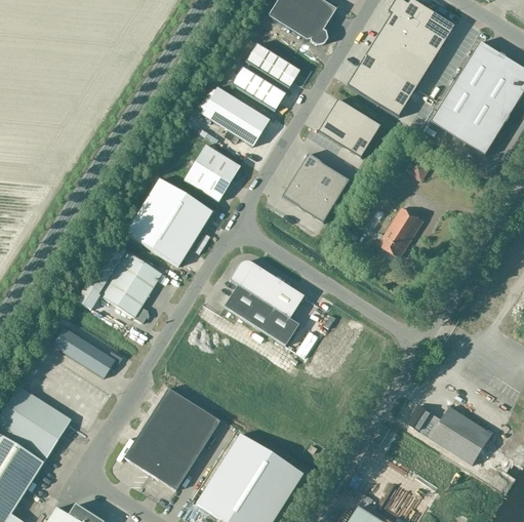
[(336,8),(322,0),(278,0),(269,15),(307,39),(311,38),(311,41),(317,45),(324,43),(327,38),(326,31),(323,29),(336,8)]
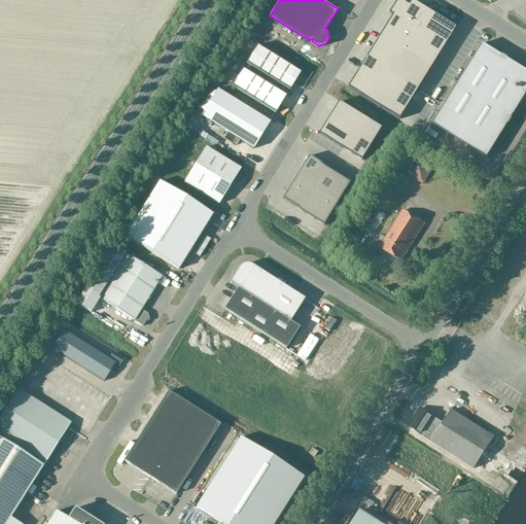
[(401,116),(458,25),(419,0),(413,0),(411,3),(407,0),(397,0),(391,10),(395,12),(350,84),(401,116)]
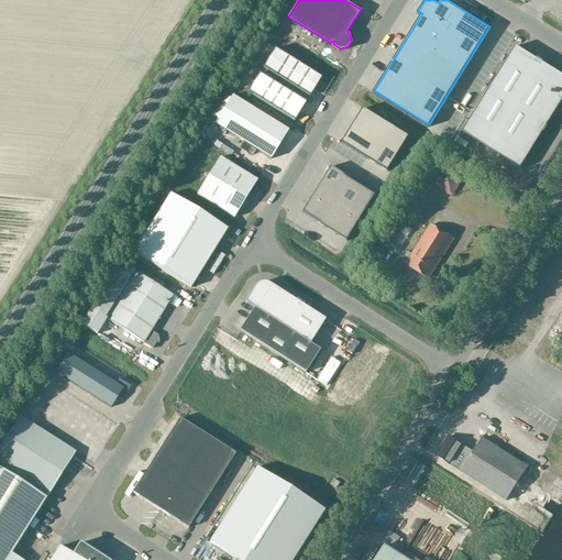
[(561,70),(517,43),(463,130),(521,165),(561,100),(561,70)]
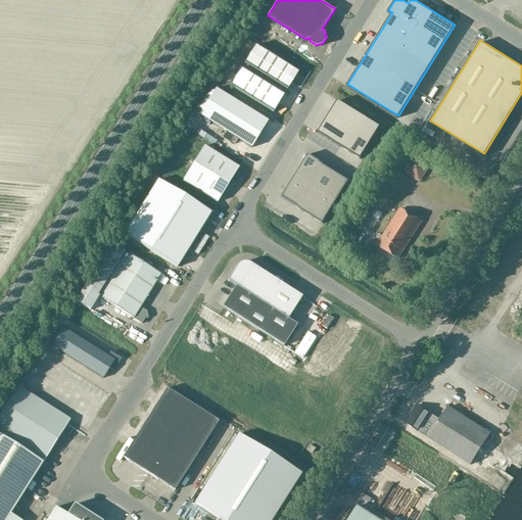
[(255,43),(245,60),(288,87),(298,71),(255,43)]
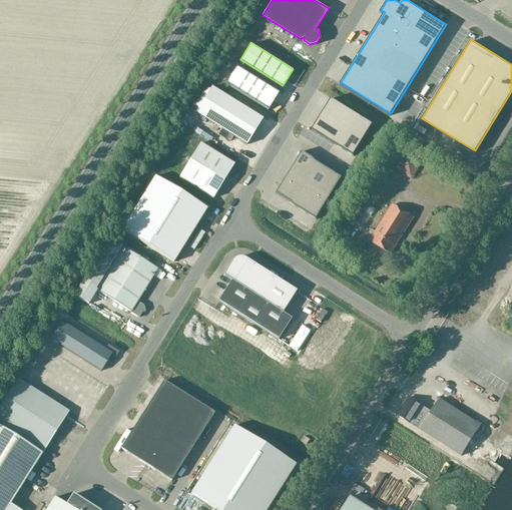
[(226,81),(269,108),(280,91),(236,64),(226,81)]
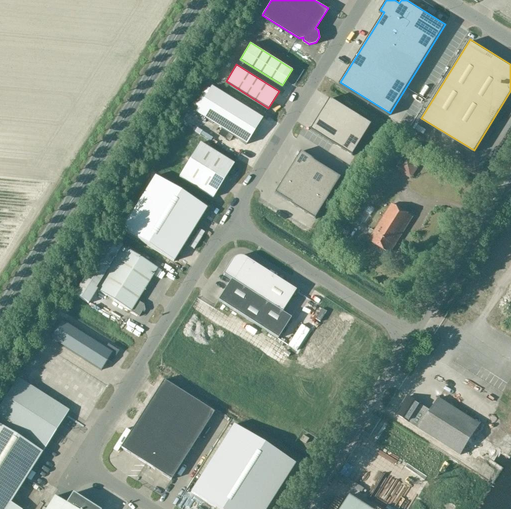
[(212,84),(195,111),(246,142),(263,116),(212,84)]
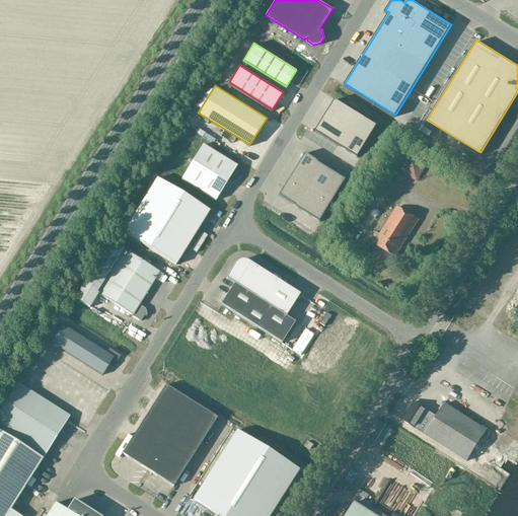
[(378,124),(337,97),(316,129),(359,155),(378,124)]
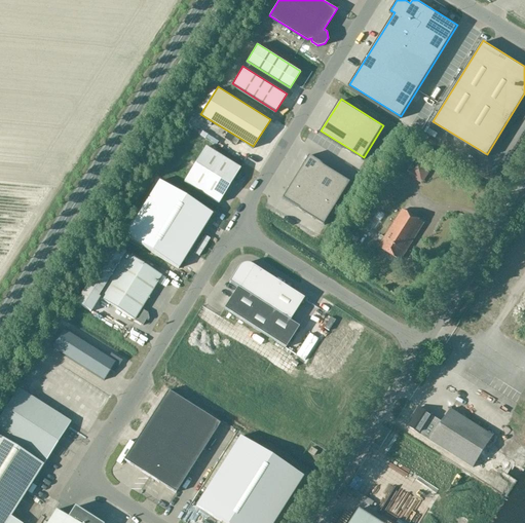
[(516,117),(508,132),(514,135),(521,120),(516,117)]
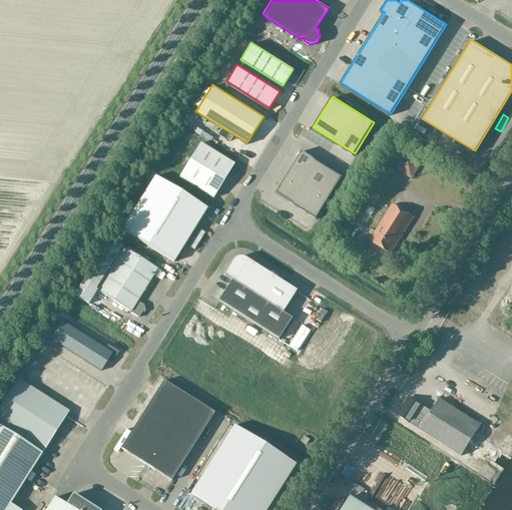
[(492,146),(498,132),(493,130),(486,143),(492,146)]
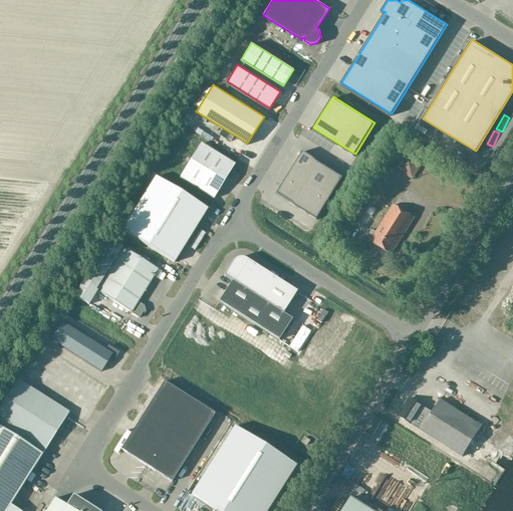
[(181,176),(215,197),(236,163),(202,142),(181,176)]
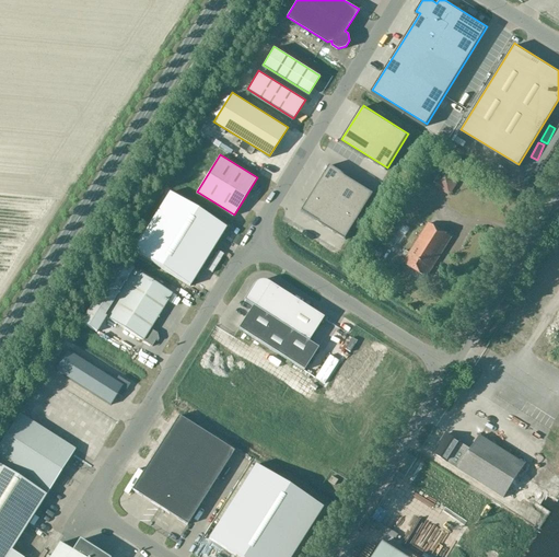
[(329,163),(301,209),(347,238),(375,192),(329,163)]
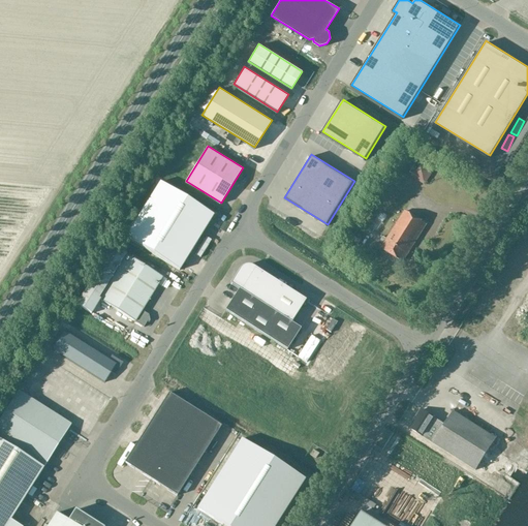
[(410,173),(426,183),(435,167),(420,158),(410,173)]
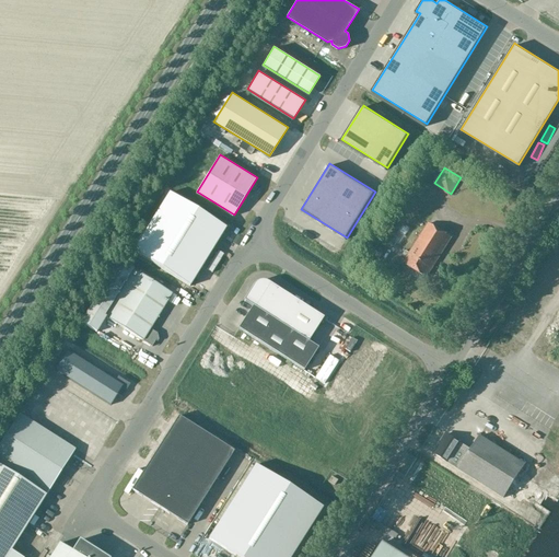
[(171,190),(134,248),(190,283),(226,225),(171,190)]
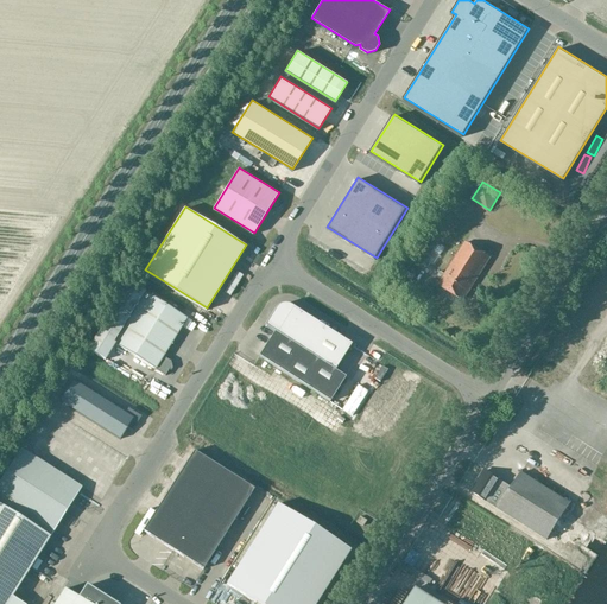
[(442,268),(438,274),(443,278),(441,281),(465,297),(472,285),(492,254),(468,239),(447,272),(442,268)]
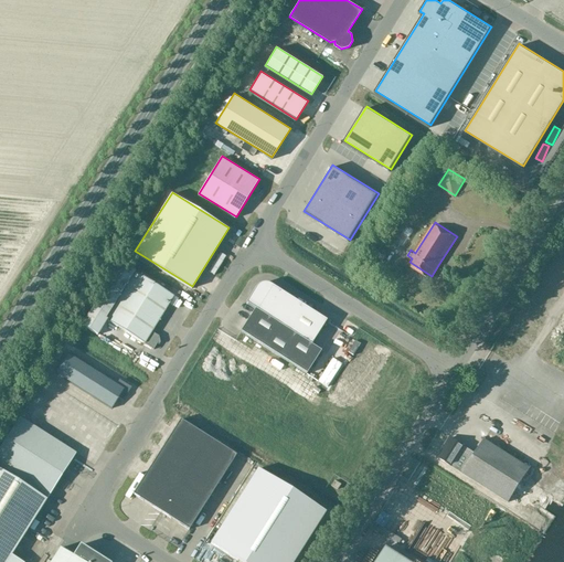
[(371,250),(384,258),(390,250),(375,241),(371,250)]
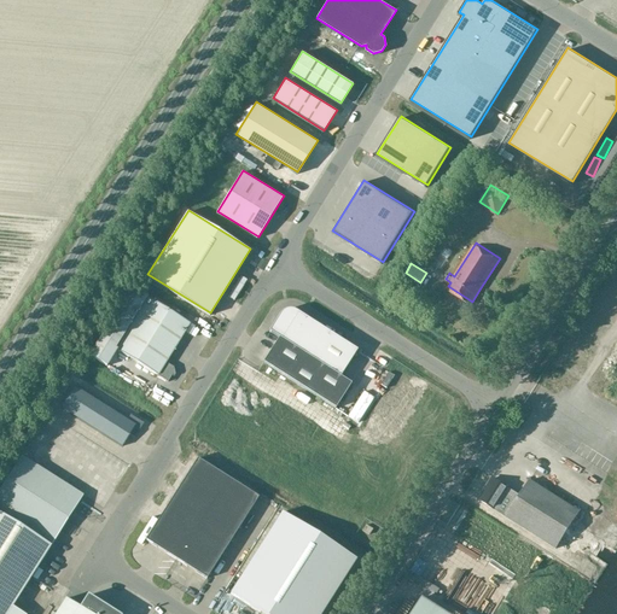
[(117,348),(169,379),(174,372),(173,366),(166,362),(191,321),(133,285),(91,354),(108,363),(117,348)]
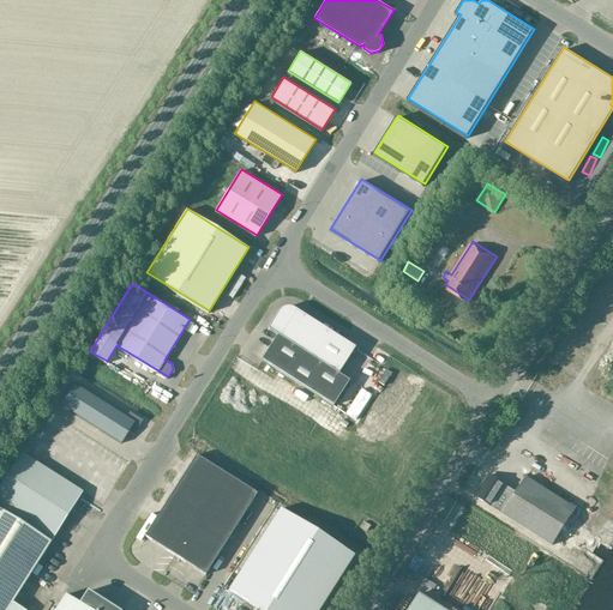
[(268,326),(278,333),(338,372),(356,345),(292,305),(289,305),(287,305),(284,306),(283,306),(281,307),(280,309),(268,326)]
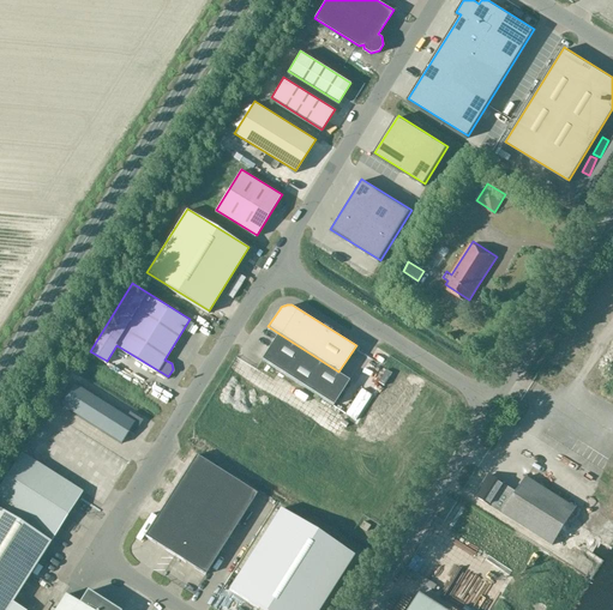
[(278,333),(263,357),(334,403),(350,379),(338,372),(278,333)]
